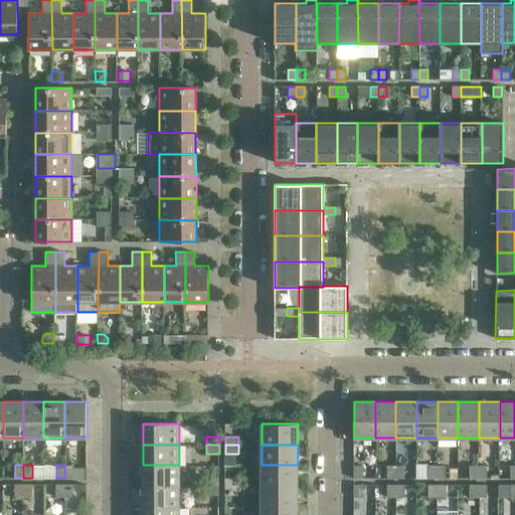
[(73,465),(64,465),(64,478),(73,478),(73,465)]
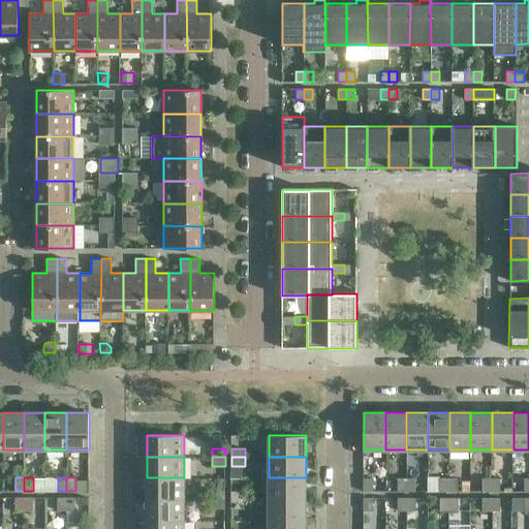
[(147,477),(147,498),(184,498),(184,477),(147,477)]
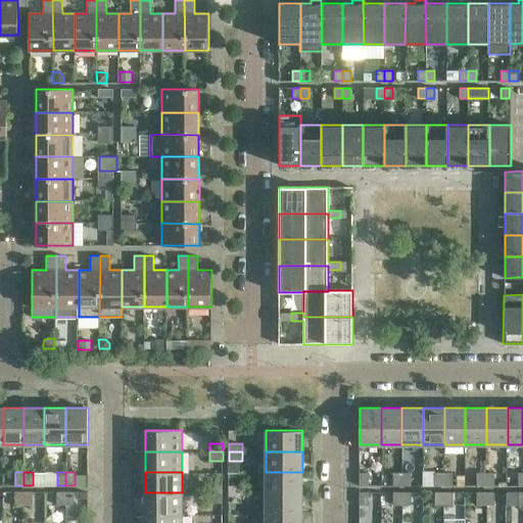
[(266,472),(266,492),(302,492),(302,472),(266,472)]
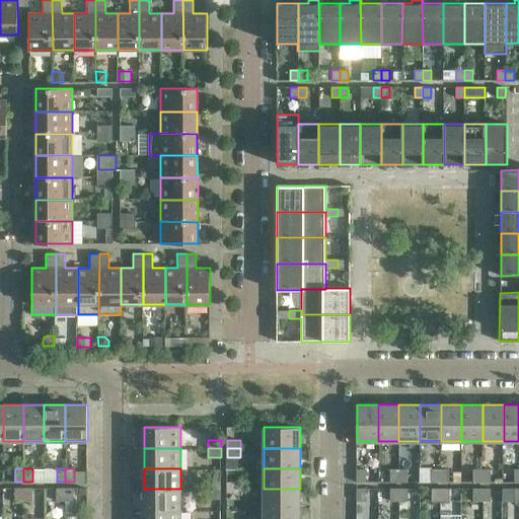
[(366,468),(357,468),(357,482),(366,482),(366,468)]
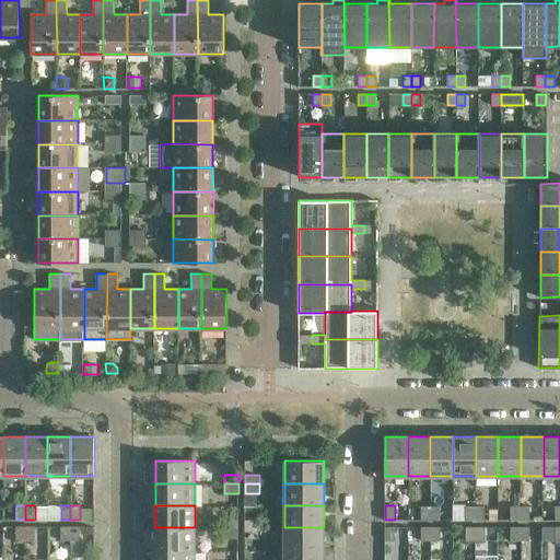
[(421,505),(421,520),(431,520),(431,505),(421,505)]
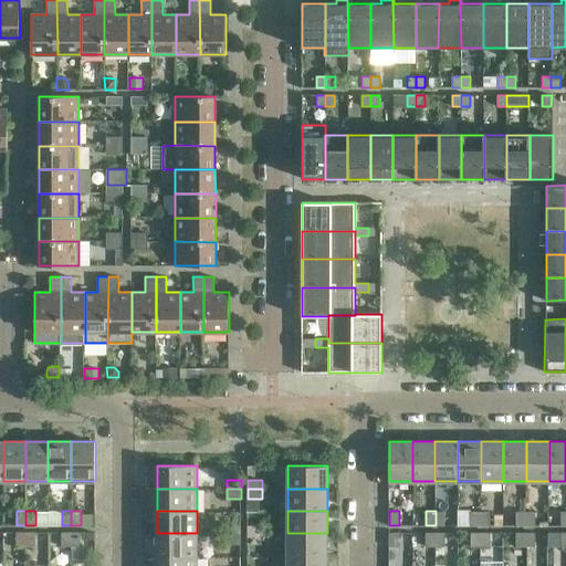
[(436,511),(436,525),(444,525),(444,511),(436,511)]
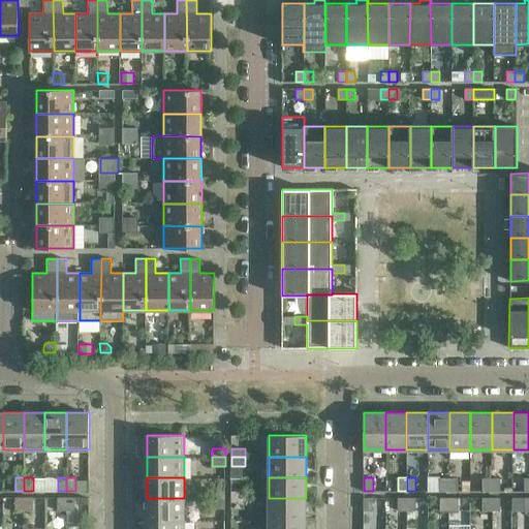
[(440,477),(440,491),(449,491),(449,477),(440,477)]
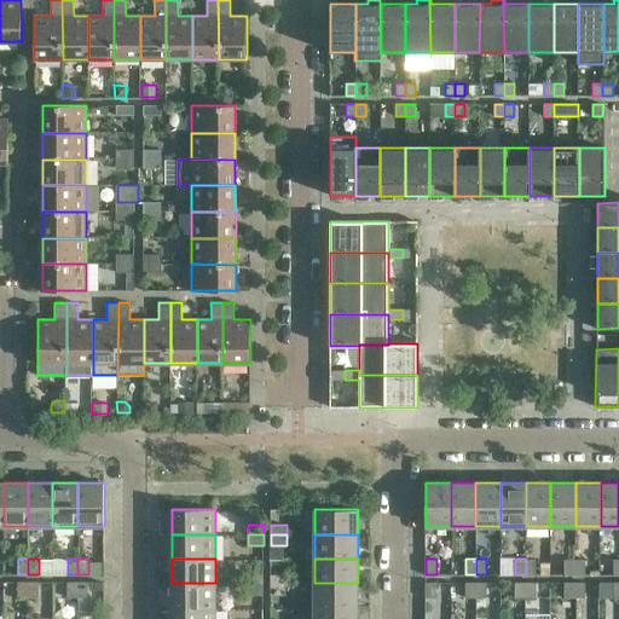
[(526,559),(526,574),(536,574),(536,559),(526,559)]
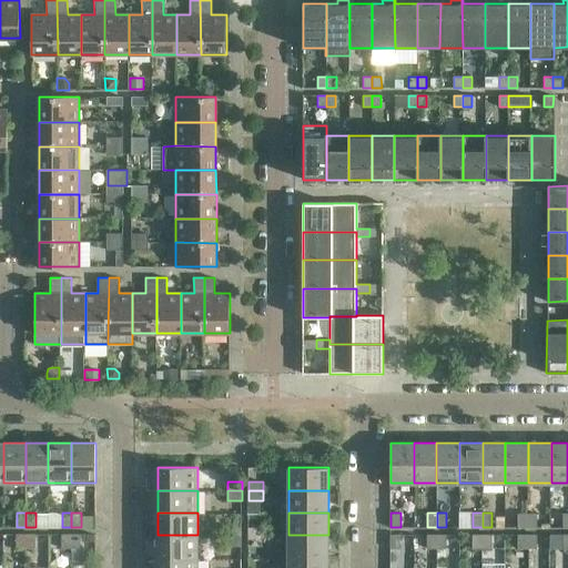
[(518,513),(518,527),(527,527),(527,513),(518,513)]
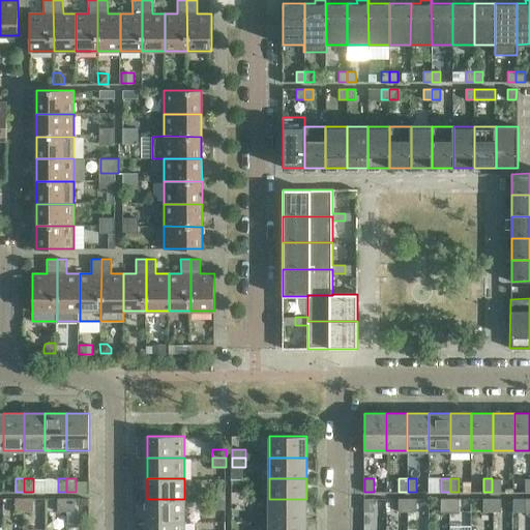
[(492,478),(492,492),(501,492),(501,478),(492,478)]
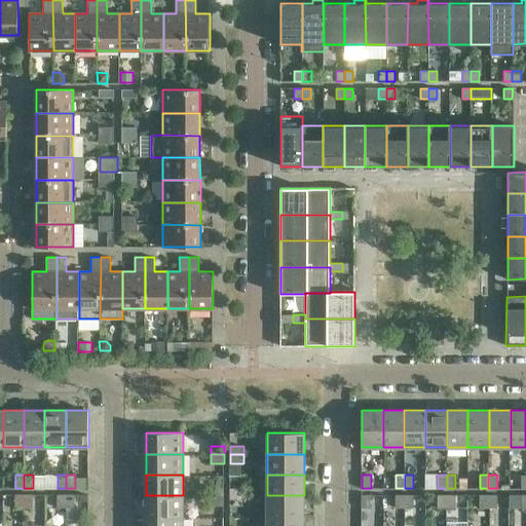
[(211,488),(211,496),(224,496),(224,488),(211,488)]
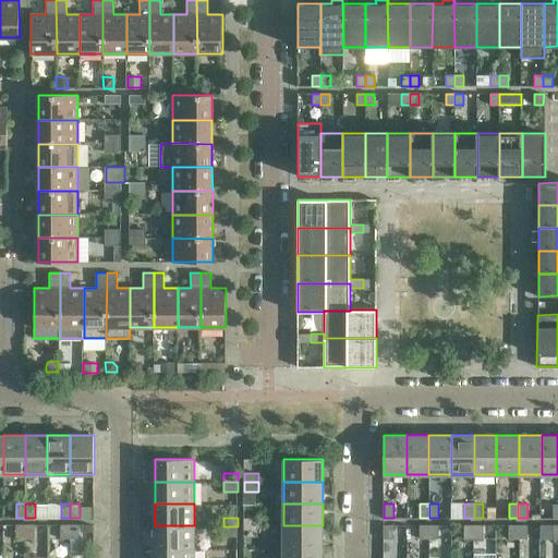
[(244,518),(244,526),(258,526),(258,518),(244,518)]
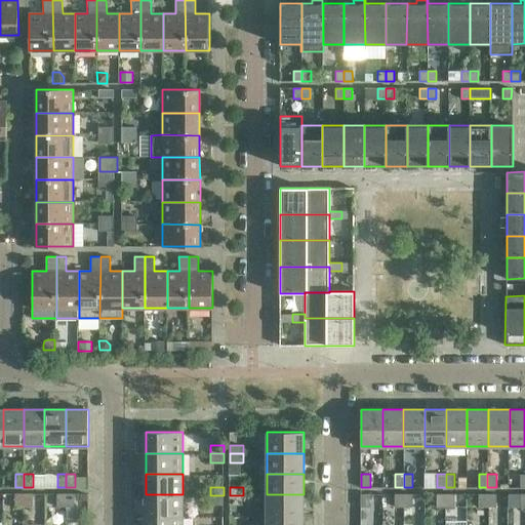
[(24,493),(15,493),(15,507),(24,507),(24,493)]
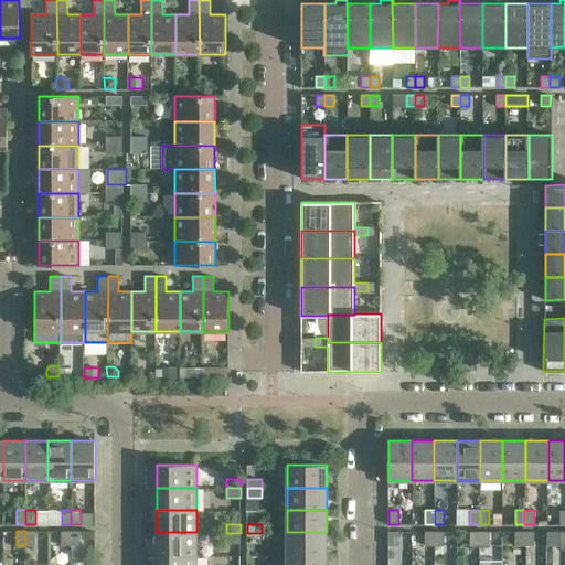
[(35,531),(25,531),(25,545),(35,545),(35,531)]
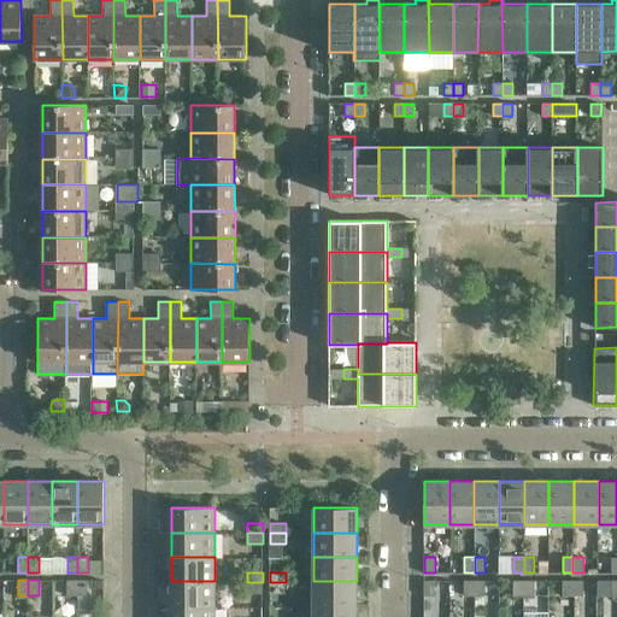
[(77,580),(68,580),(68,595),(77,595),(77,580)]
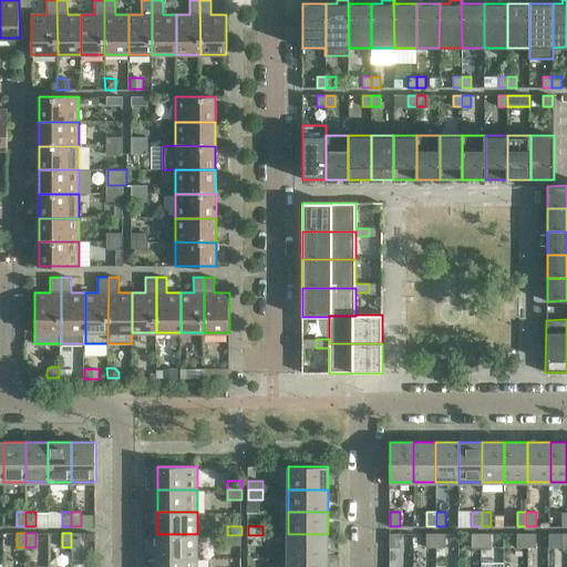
[(81,533),(71,533),(71,547),(81,547),(81,533)]
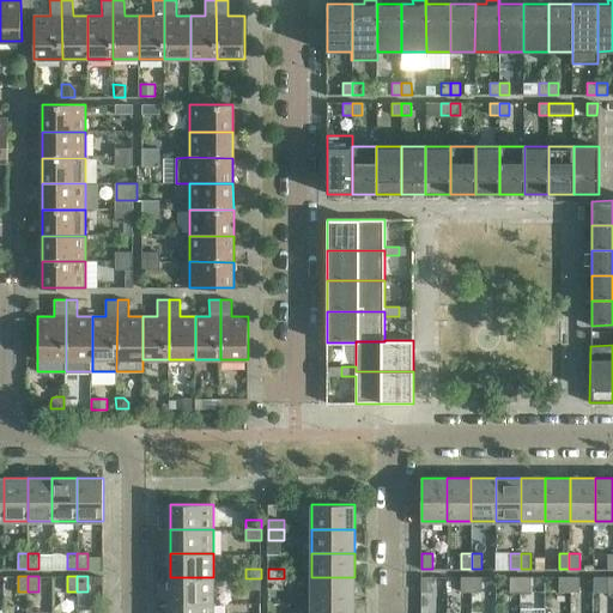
[(422,576),(422,592),(432,592),(432,576),(422,576)]
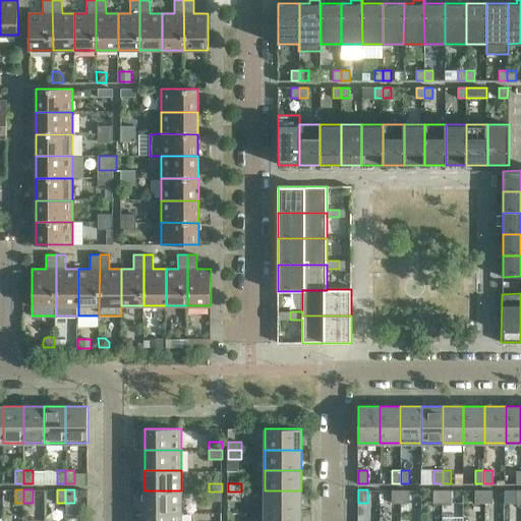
[(145,490),(145,512),(181,512),(181,490),(145,490)]
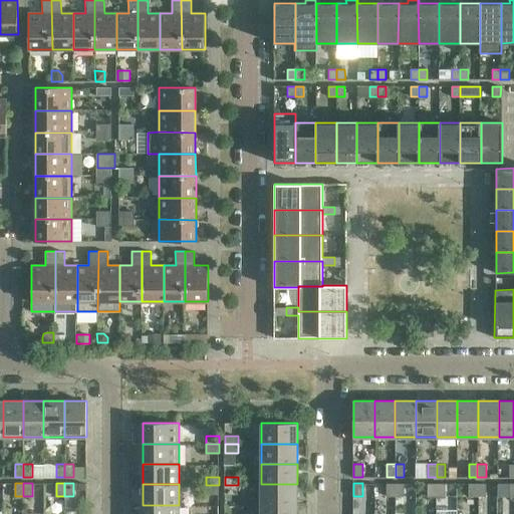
[(261,484),(261,505),(297,505),(297,484),(261,484)]
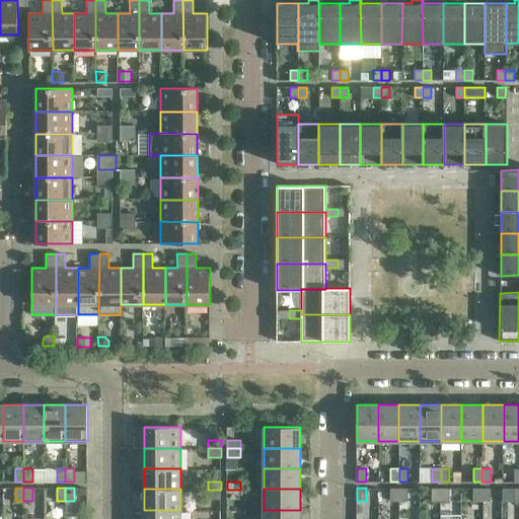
[(399,489),(390,489),(390,502),(399,502),(399,489)]
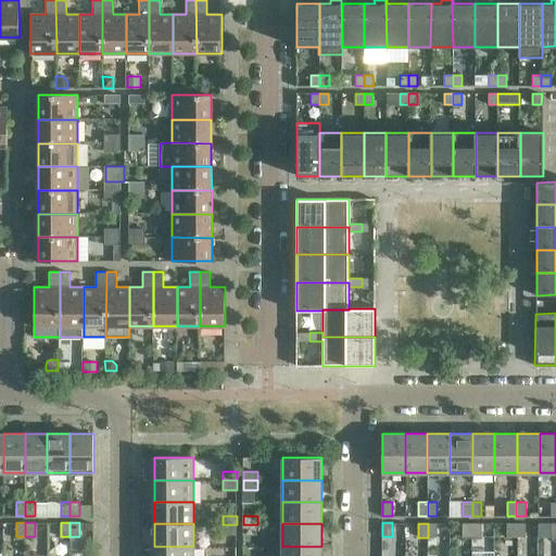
[(428,523),(428,538),(437,538),(437,523),(428,523)]
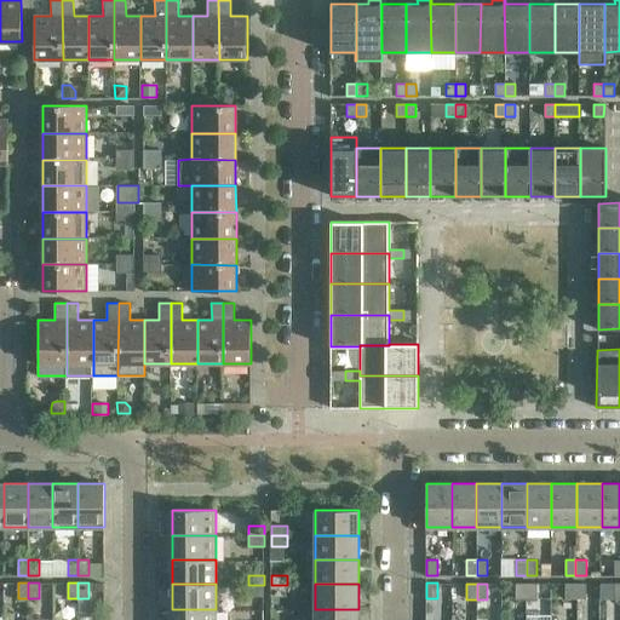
[(264,585),(248,585),(248,596),(264,596),(264,585)]
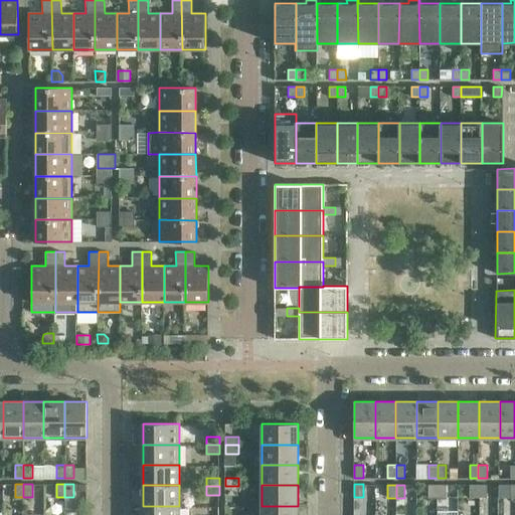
[(225,486),(225,495),(238,495),(238,486),(225,486)]
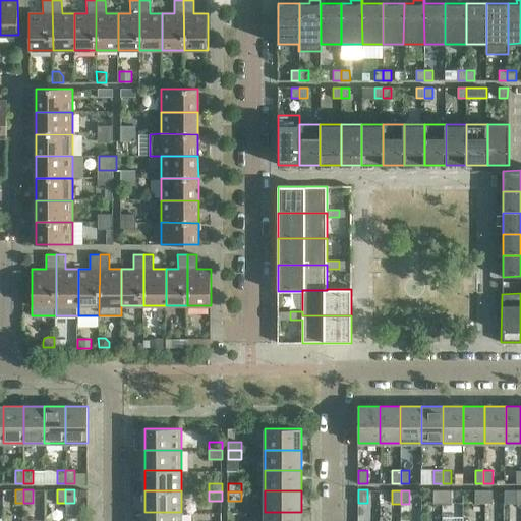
[(443,491),(433,491),(433,504),(443,504),(443,491)]
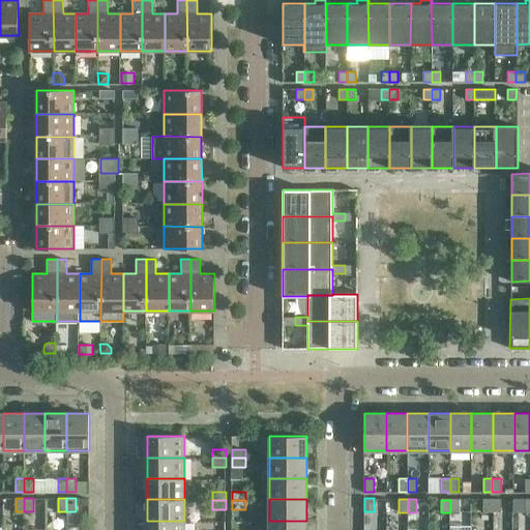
[(450,500),(450,512),(459,512),(459,500),(450,500)]
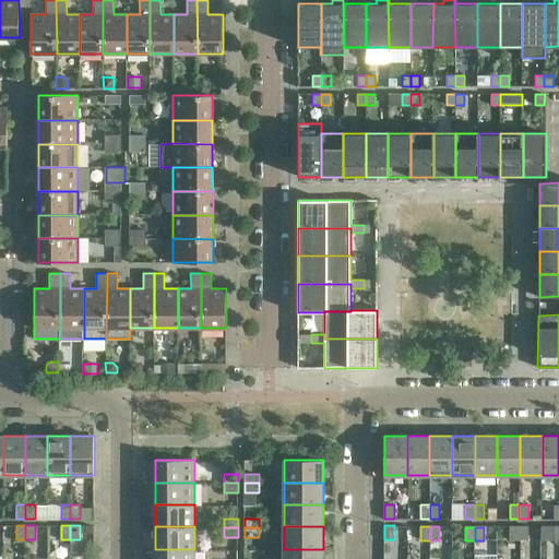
[(519,527),(510,527),(510,542),(519,542),(519,527)]
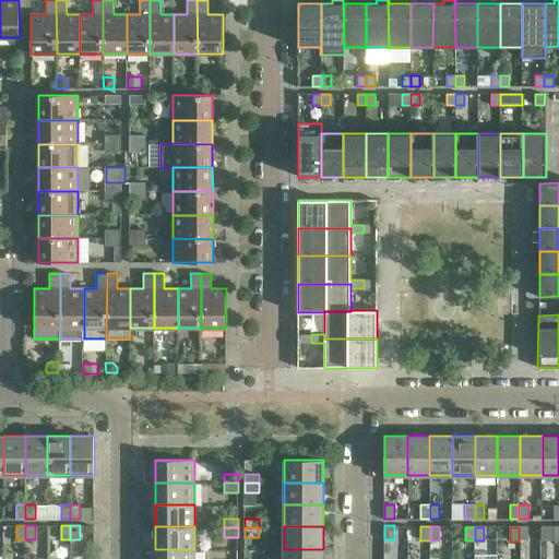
[(519,527),(519,542),(528,542),(528,527),(519,527)]
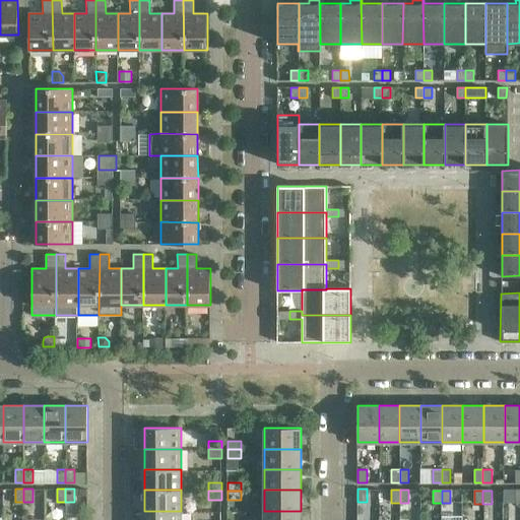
[(144,511),(143,519),(180,519),(181,511),(144,511)]
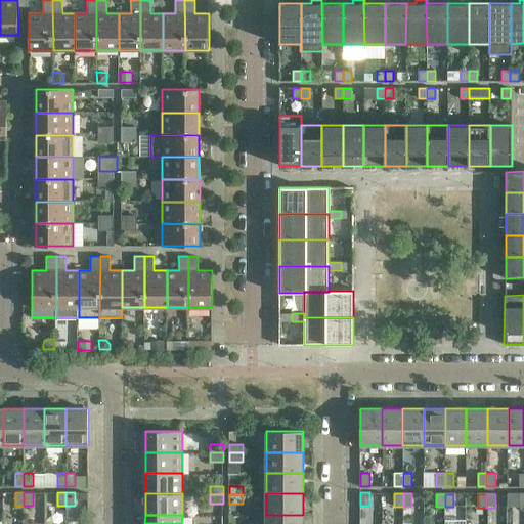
[(266,515),(265,523),(302,523),(303,515),(266,515)]
